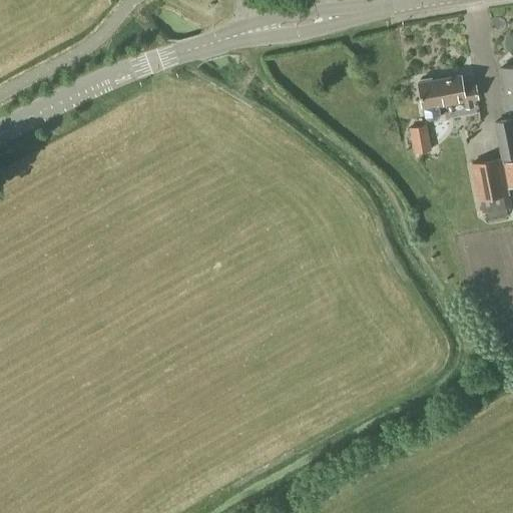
[(507,108),(512,106),(512,64),(498,67),(507,108)]
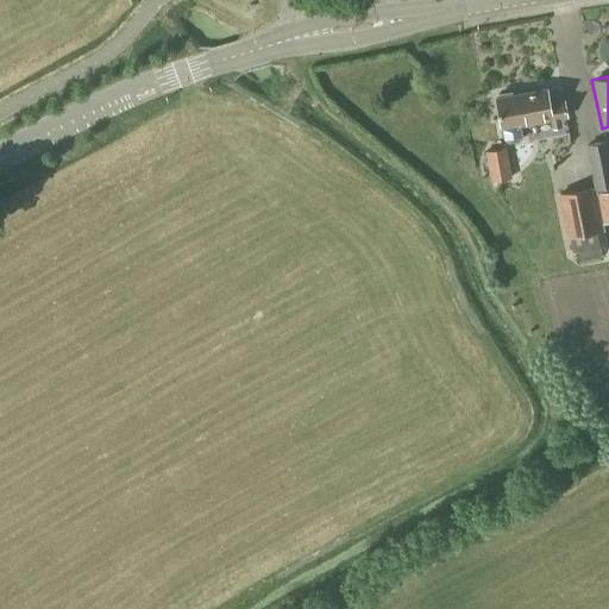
[(546,89),(495,99),(500,127),(501,126),(503,139),(508,143),(520,140),(523,133),(522,126),(566,118),(563,101),(548,104),(546,89)]
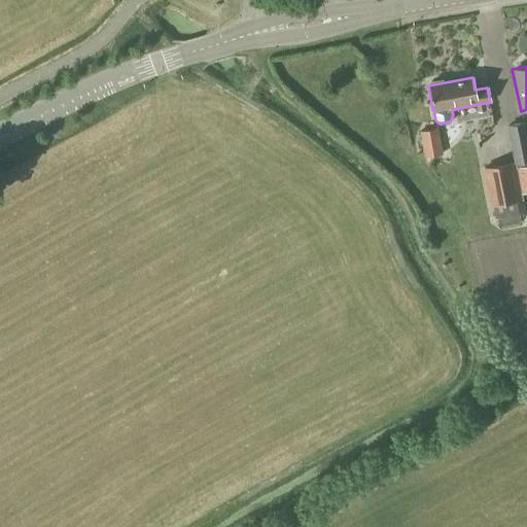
[(526,190),(526,132),(525,121),(506,126),(514,164),(516,163),(522,192),(526,190)]
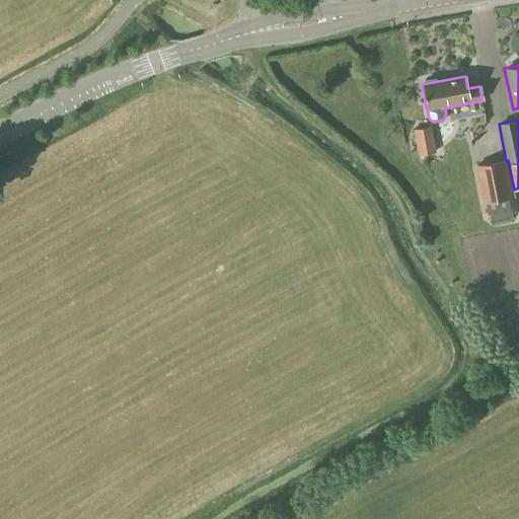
[(418,156),(436,152),(431,126),(412,129),(418,156)]
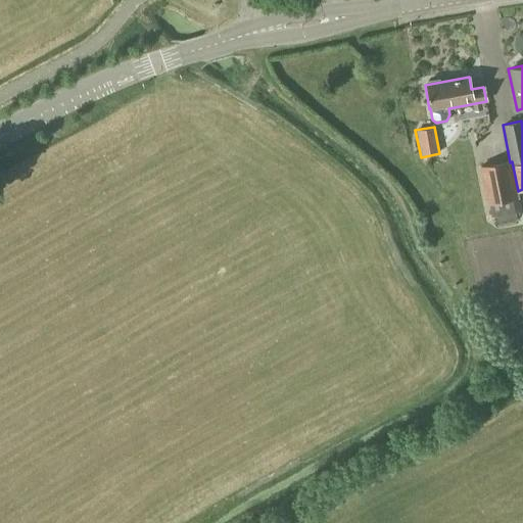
[(485,204),(516,198),(509,160),(477,165),(485,204)]
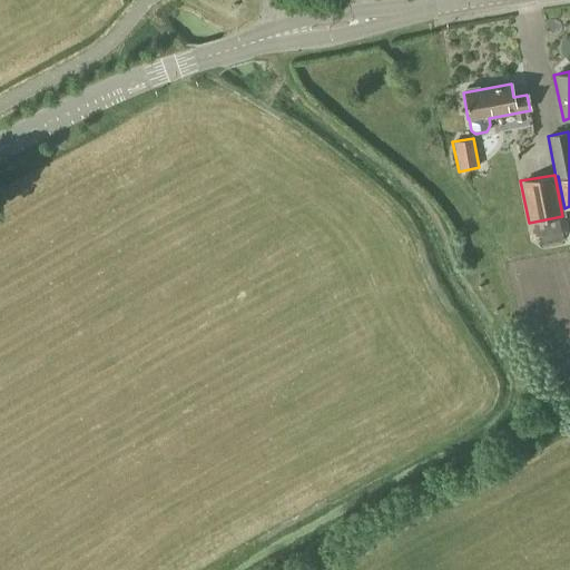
All buildings are outlined.
